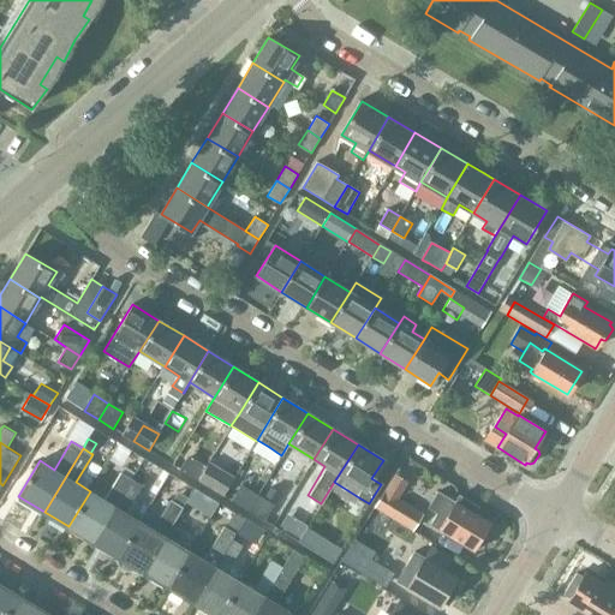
[(189,457),(180,470),(198,481),(198,479),(207,467),(189,457)]
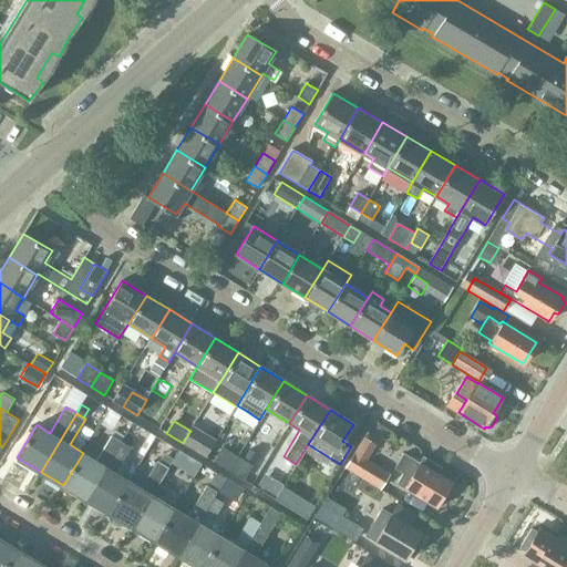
[(191,430),(183,442),(206,456),(216,440),(193,425),(191,430)]
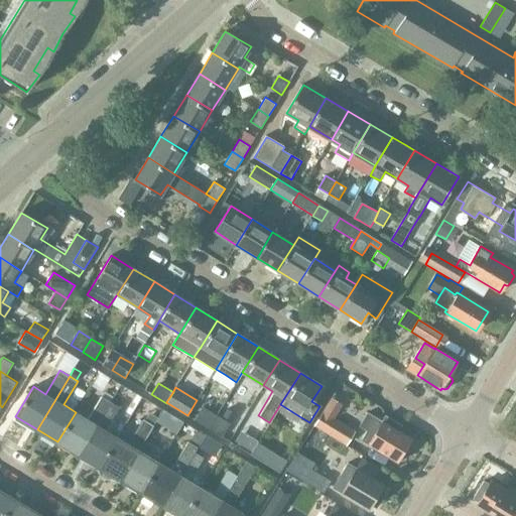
[(76,412),(57,441),(79,455),(111,401),(102,395),(88,419),(80,415),(76,412)]
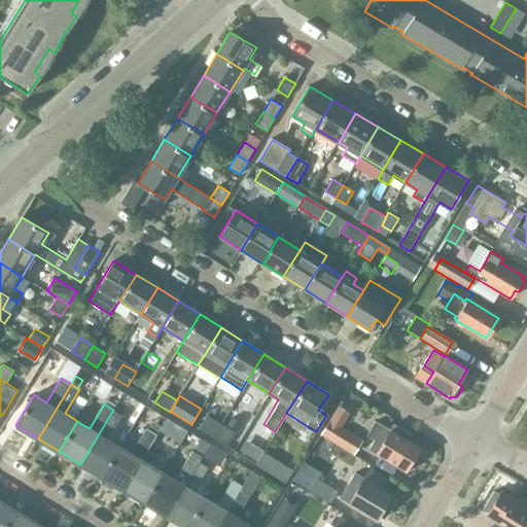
[(117,403),(113,410),(121,415),(126,408),(117,403)]
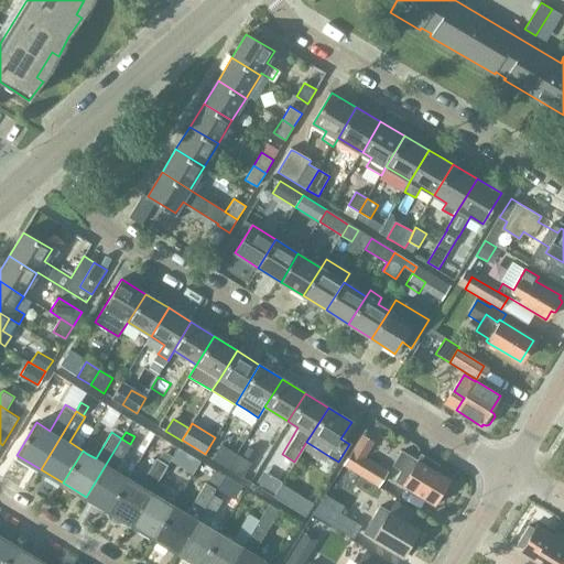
[(86,497),(109,510),(129,478),(116,470),(130,444),(121,438),(86,497)]
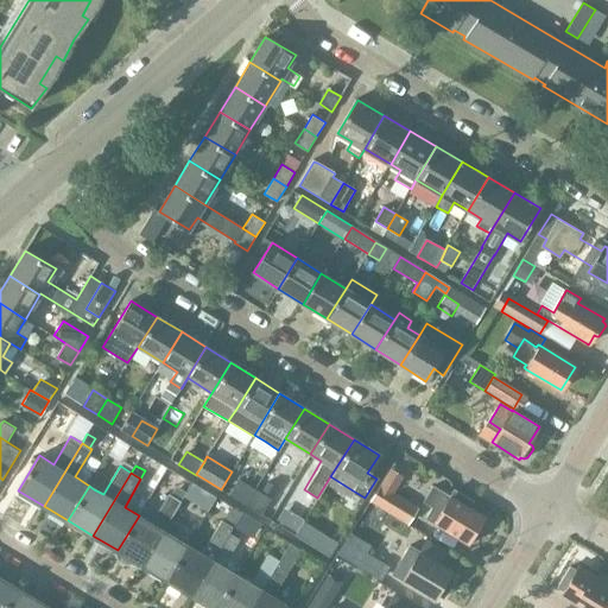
[(238,479),(228,494),(245,505),(255,489),(240,480),(238,479)]
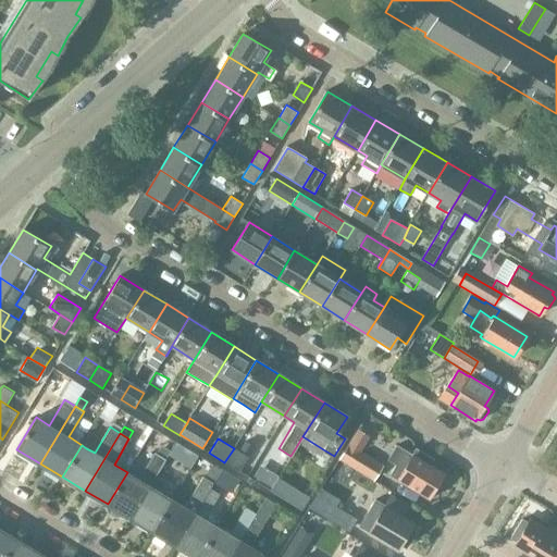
[(171,450),(169,454),(184,462),(190,452),(175,443),(171,450)]
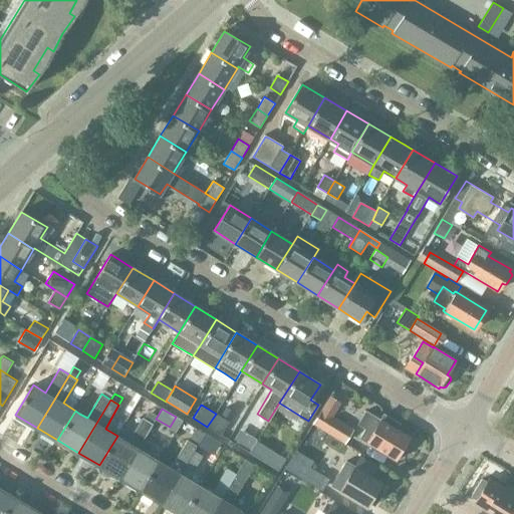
[(118,480),(120,478),(153,425),(156,419),(158,416),(149,411),(144,418),(142,417),(126,442),(117,436),(99,465),(99,472),(106,476),(111,476),(118,480)]
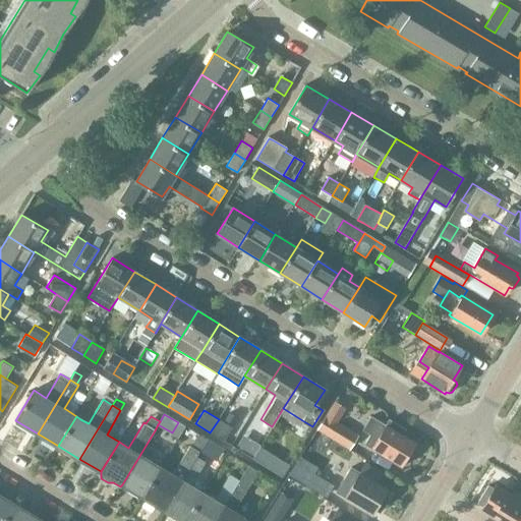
[(319,428),(350,448),(358,436),(327,416),(319,428)]
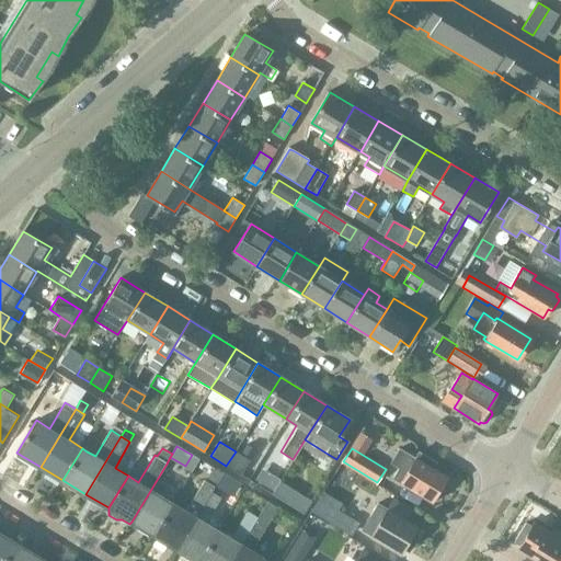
[(236,451),(226,466),(240,474),(249,460),(236,451)]
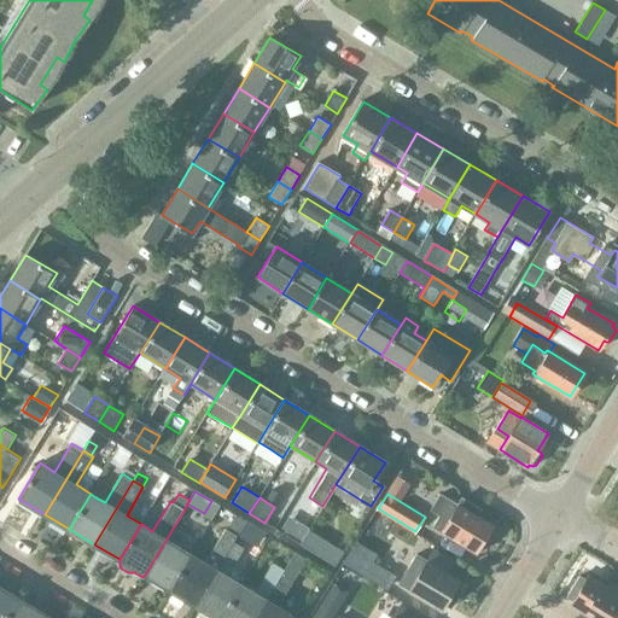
[(441,497),(432,511),(442,517),(435,526),(442,531),(476,552),(477,549),(481,552),(484,551),(489,543),(489,538),(485,537),(491,525),(476,516),(481,509),(461,499),(456,507),(441,497)]
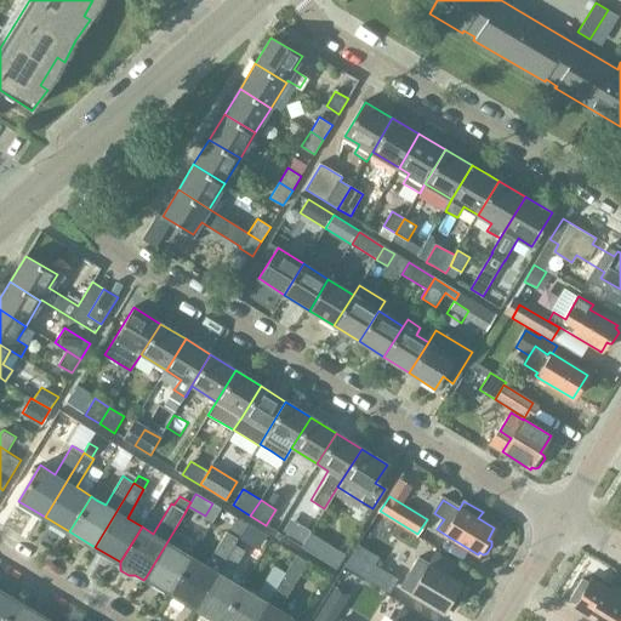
[(256,543),(262,534),(246,524),(240,535),(256,543)]
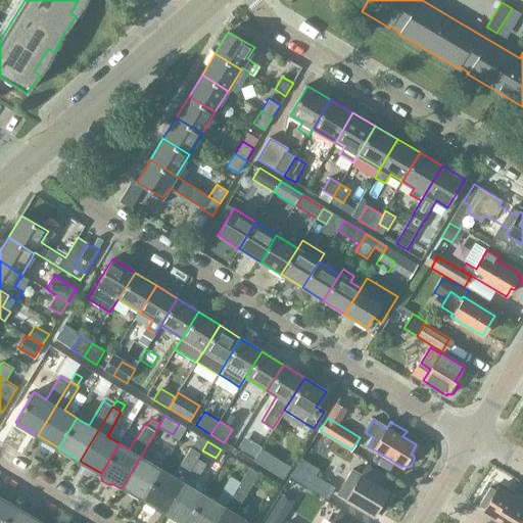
[(251,441),(245,452),(255,458),(260,449),(262,447),(251,441)]
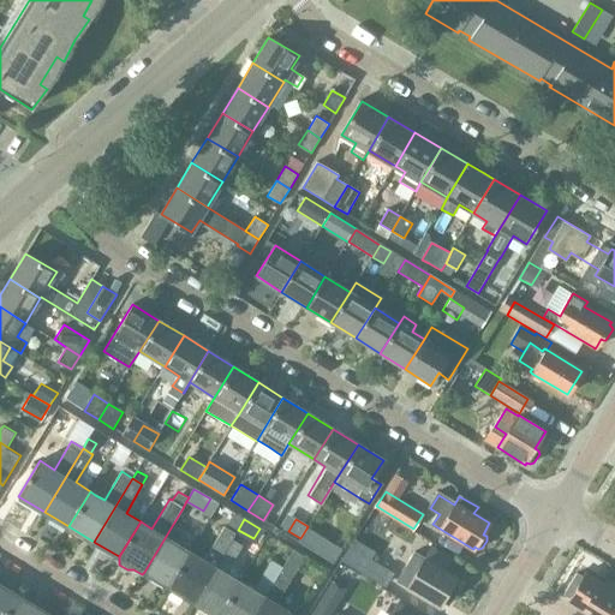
[(172,525),(144,572),(168,586),(190,551),(175,543),(183,532),(172,525)]
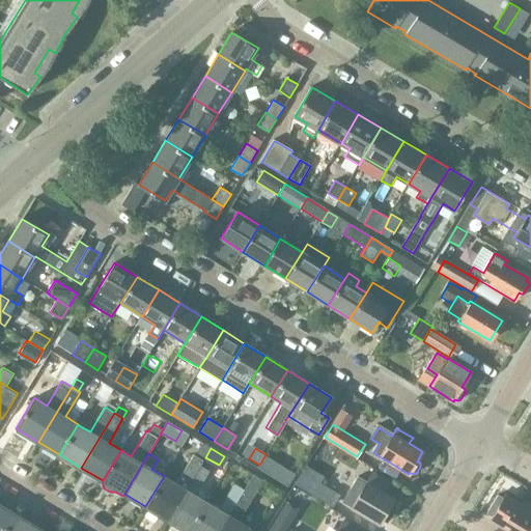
[(167,520),(200,465),(203,459),(193,453),(175,482),(164,476),(145,506),(167,520)]
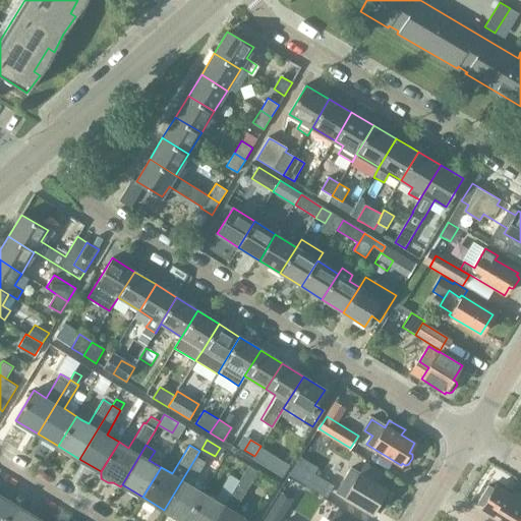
[(164,510),(182,520),(185,520),(204,493),(183,480),(188,471),(196,476),(206,461),(196,456),(164,510)]
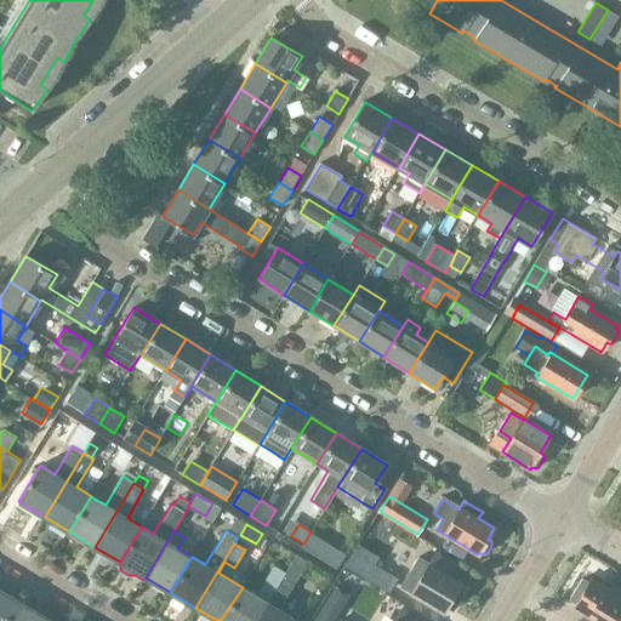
[(318,554),(315,557),(336,569),(345,556),(324,543),(318,554)]
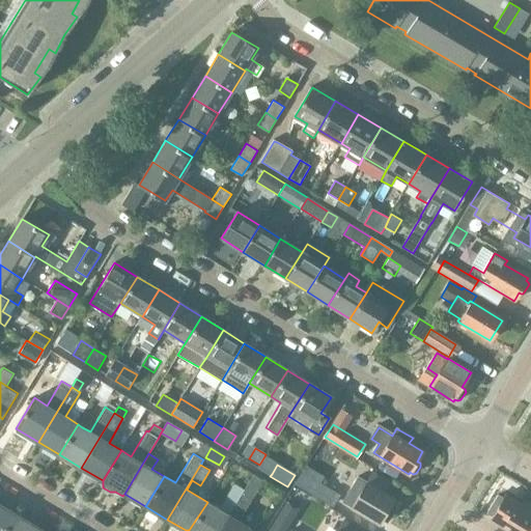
[(244,491),(219,530),(249,530),(251,528),(239,521),(247,507),(246,507),(262,479),(254,474),(244,492),(244,491)]
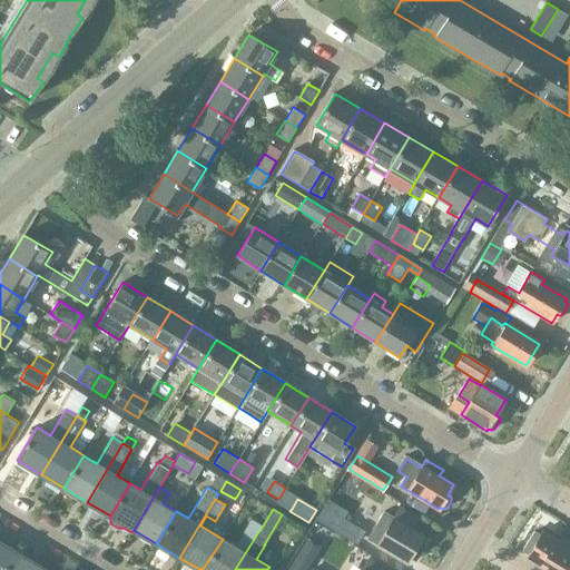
[(380,528),(372,540),(377,544),(406,562),(410,557),(415,560),(425,543),(420,540),(423,536),(412,529),(418,520),(402,510),(395,520),(385,513),(377,526),(380,528)]
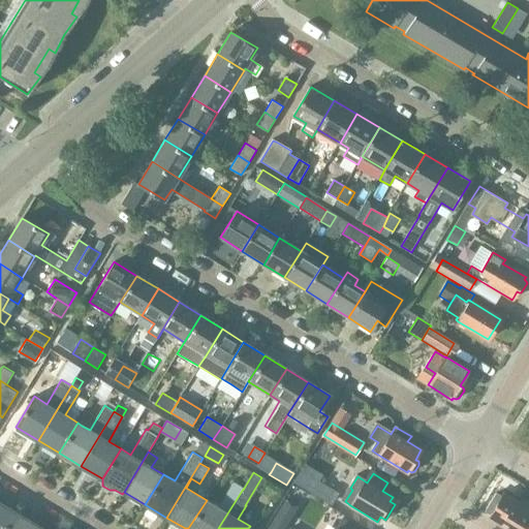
[(341,494),(319,481),(312,493),(334,506),(341,494)]
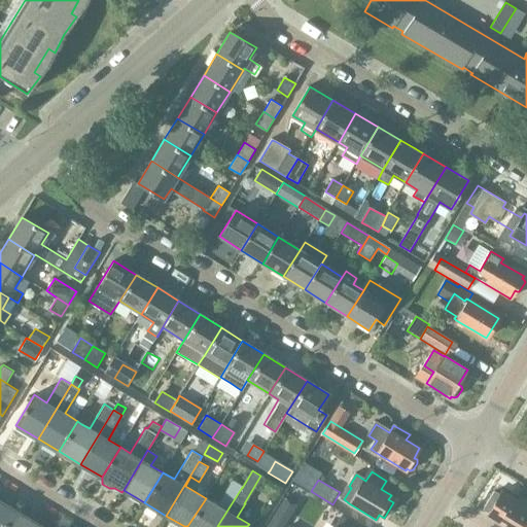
[(187,526),(217,526),(242,487),(234,482),(224,497),(223,497),(218,505),(206,498),(187,526)]
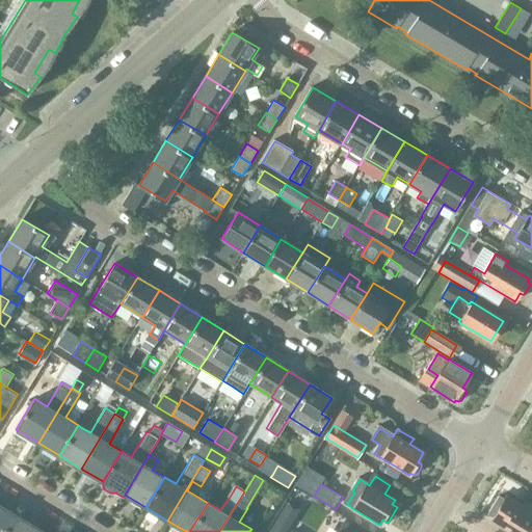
[(506,496),(490,520),(510,531),(528,531),(531,527),(531,506),(528,504),(526,507),(506,496)]
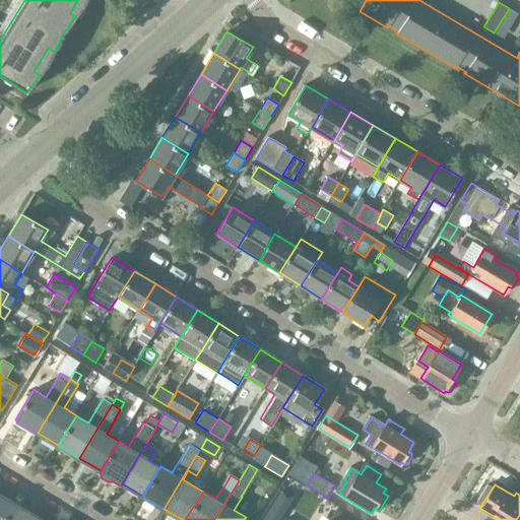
[(280,492),(262,519),(279,519),(293,499),(280,492)]
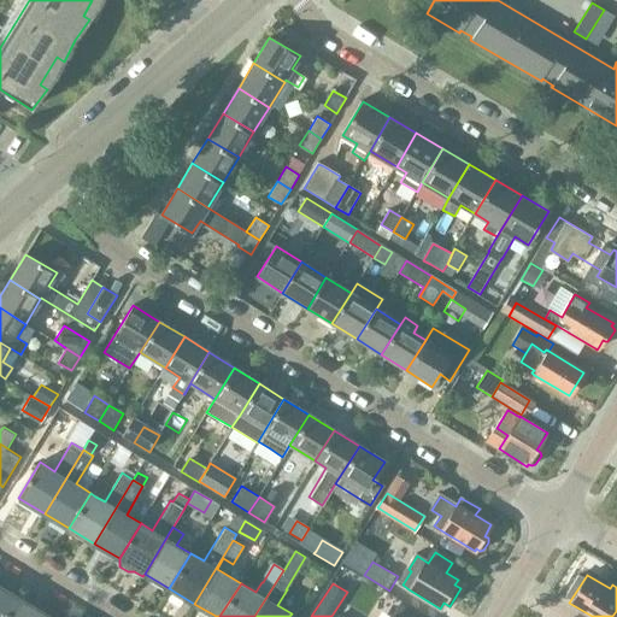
[(0,616),(5,616),(18,597),(0,585),(0,616)]
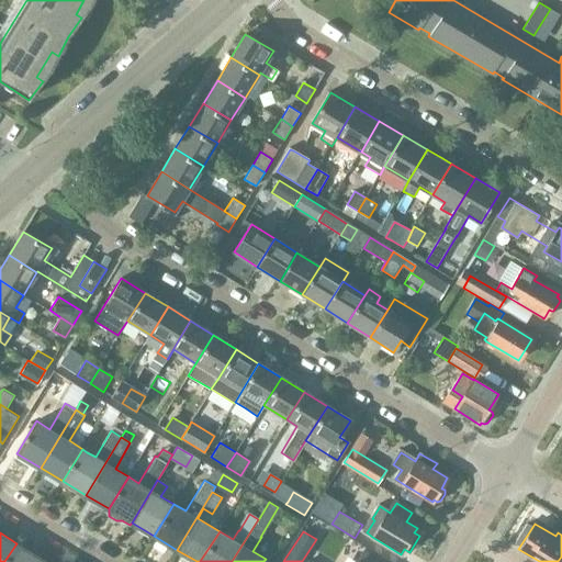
[(36,561),(40,557),(17,543),(4,561),(36,561)]
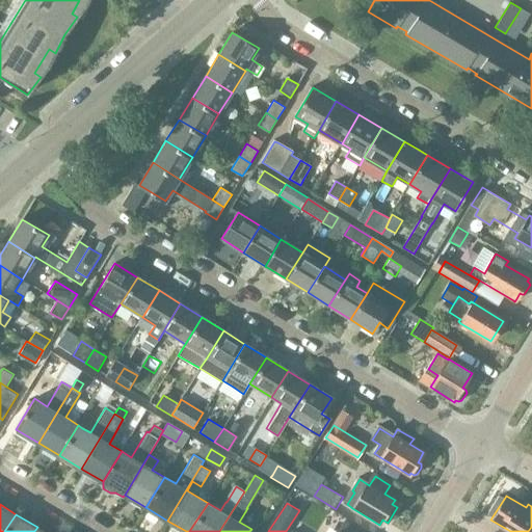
[(361,531),(346,523),(340,531),(339,531),(338,531),(361,531)]
